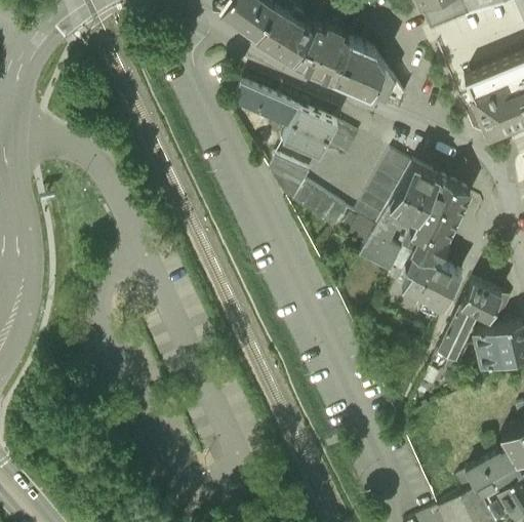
[(220,10),(227,0),(204,0),(205,1),(220,10)]
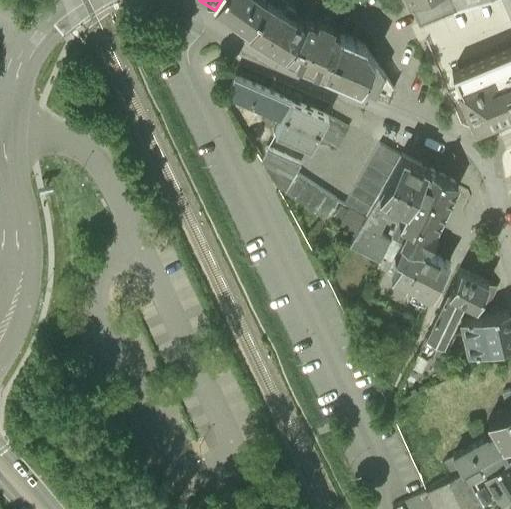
[(269,5),(261,0),(221,0),(215,10),(251,35),(269,5)]
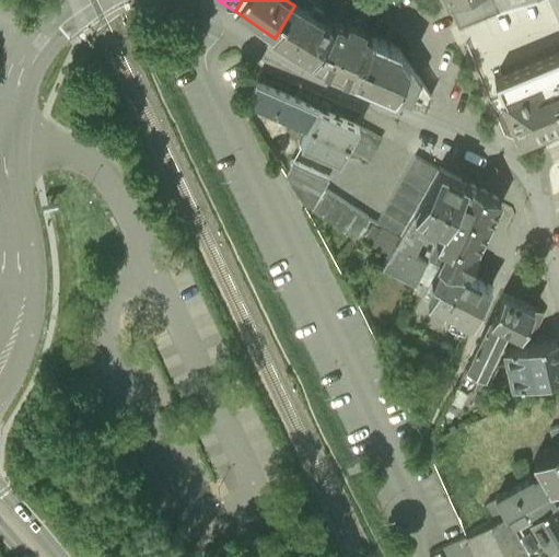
[(298,0),(294,6),(303,11),(309,0),(298,0)]
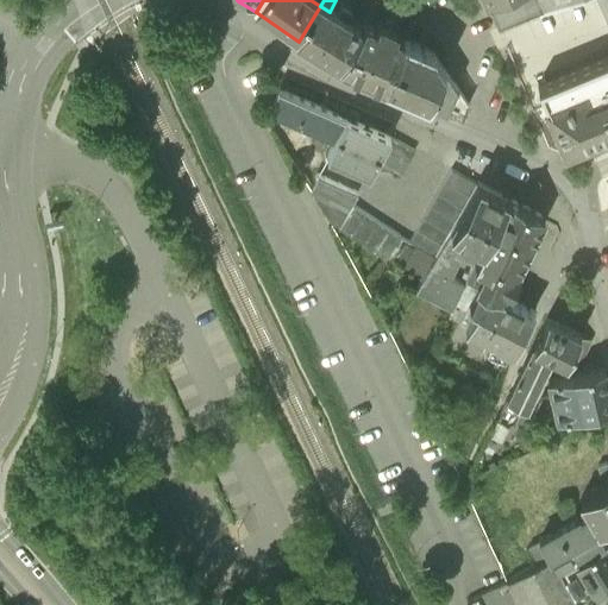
[(546,13),(539,0),(493,0),(487,4),(499,33),(546,13)]
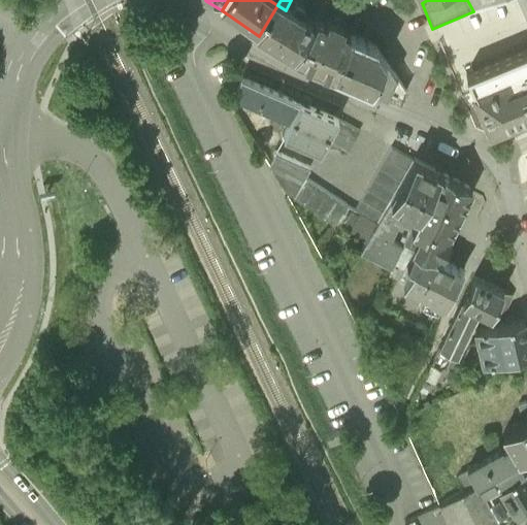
[(467,0),(473,11),(500,0),(467,0)]
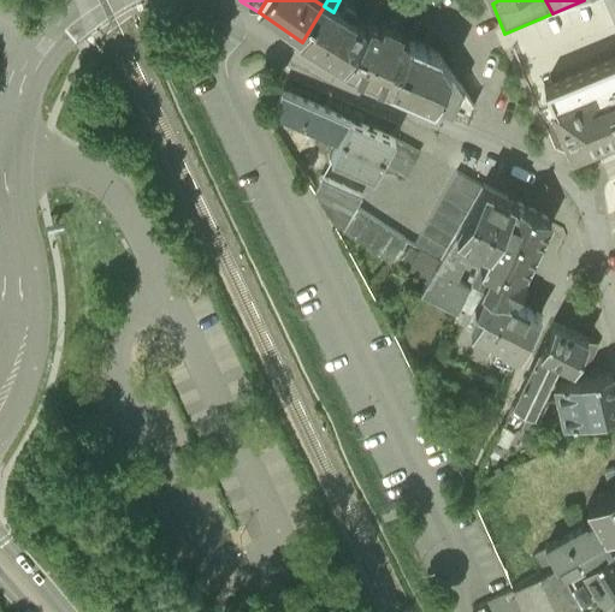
[(324,6),(302,42),(343,69),(366,31),(355,24),(358,19),(346,12),(343,17),(333,12),(324,6)]
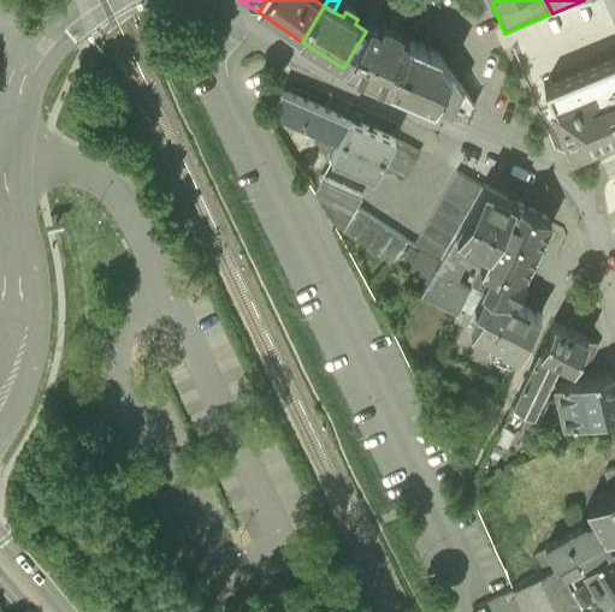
[(366,31),(343,69),(390,88),(409,43),(400,39),(401,36),(400,33),(385,27),(382,28),(380,31),(368,27),(366,31)]
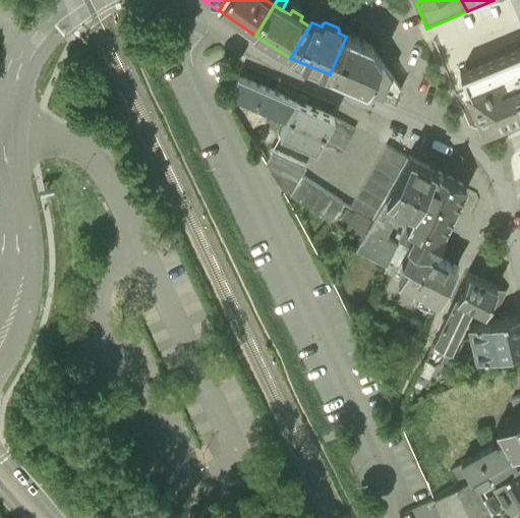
[(371,47),(346,37),(330,74),(366,91),(381,60),(371,47)]
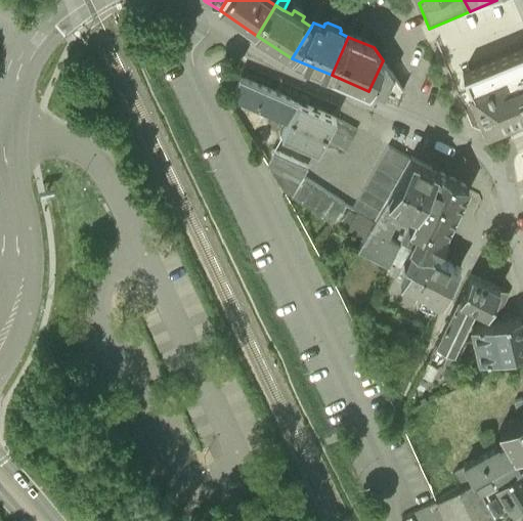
[(383,60),(368,91),(398,103),(403,92),(383,60)]
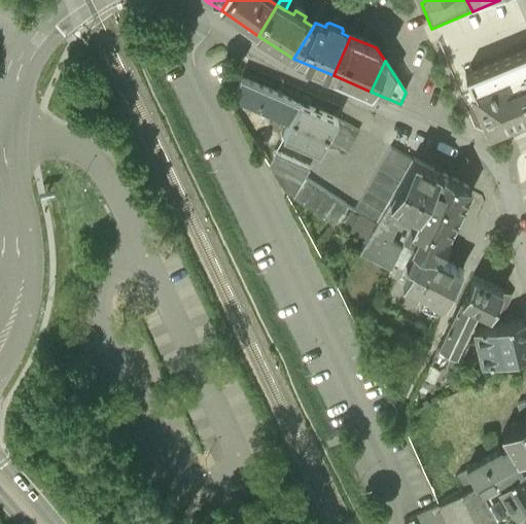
[(489,135),(525,119),(525,81),(511,89),(507,79),(472,94),(474,96),(489,135)]
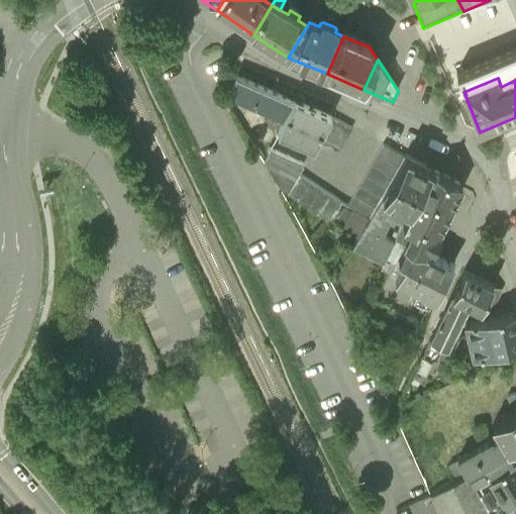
[(284,126),(294,103),(239,80),(233,105),(284,126)]
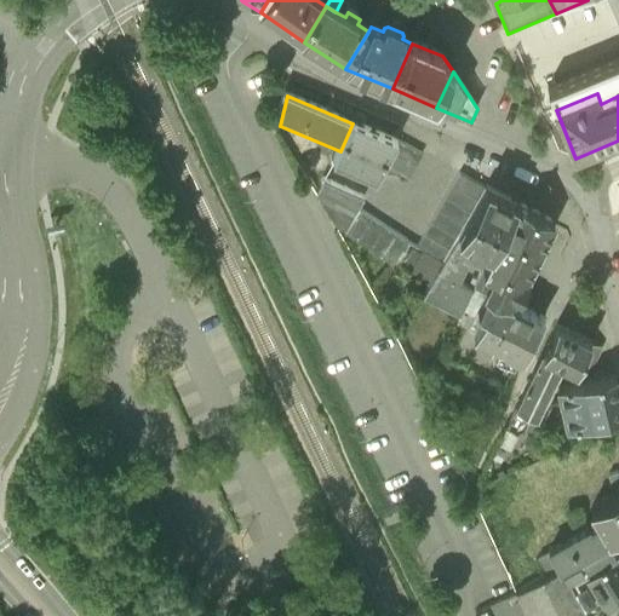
[(397,144),(353,124),(340,151),(334,163),(378,184),(385,170),(397,144)]
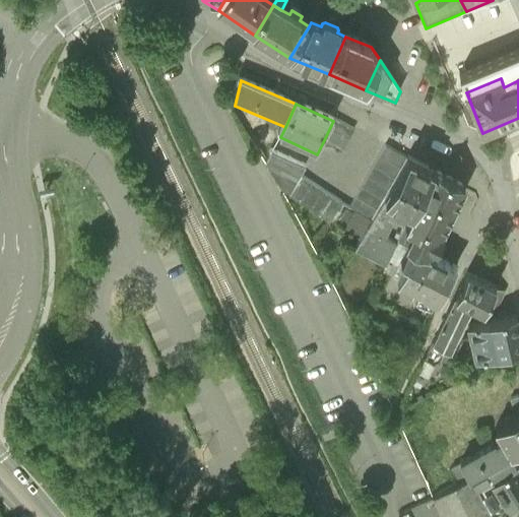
[(354,131),(333,121),(323,142),(344,152),(354,131)]
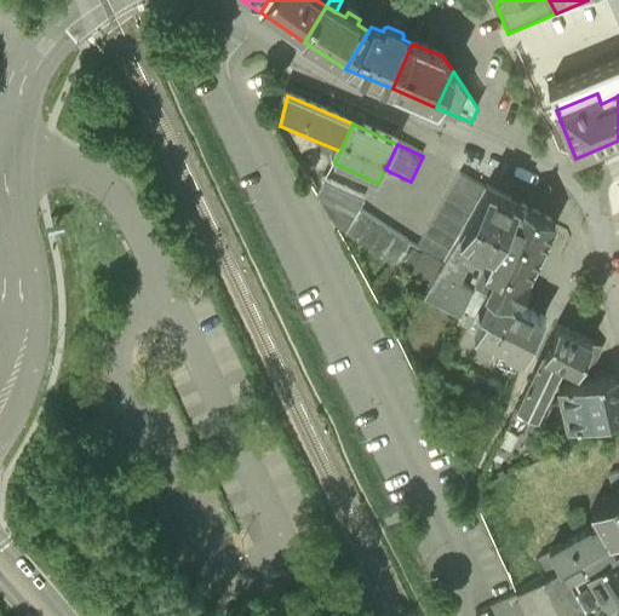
[(418,252),(443,265),(482,197),(486,191),(462,176),(418,252)]
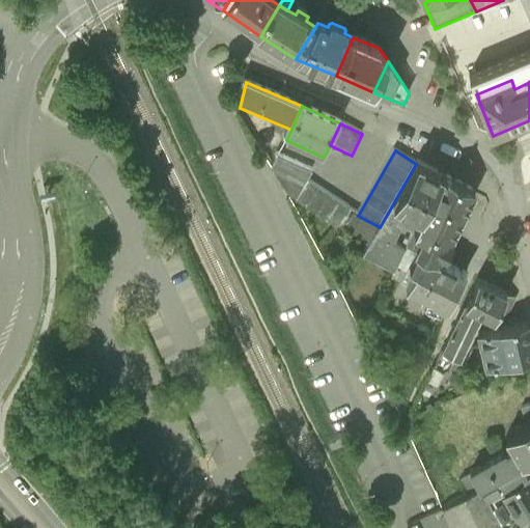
[(273,171),(290,201),(297,203),(312,174),(310,173),(309,173),(277,159),(276,161),(277,161),(273,171)]
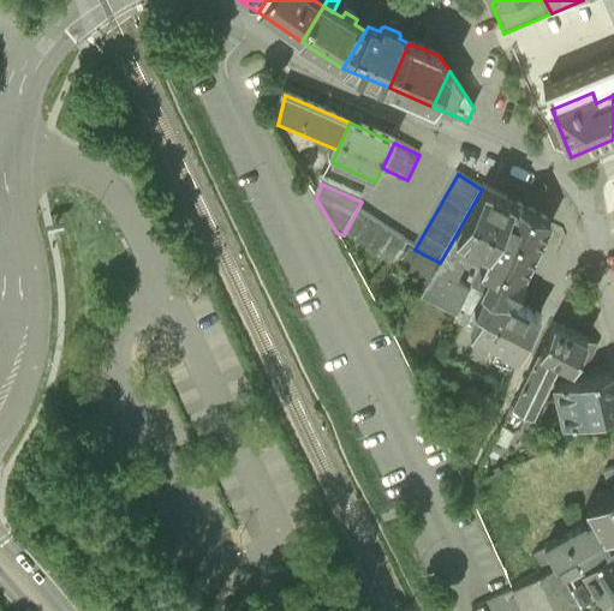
[(488,253),(513,203),(483,187),(482,190),(478,196),(481,196),(457,237),(488,253)]
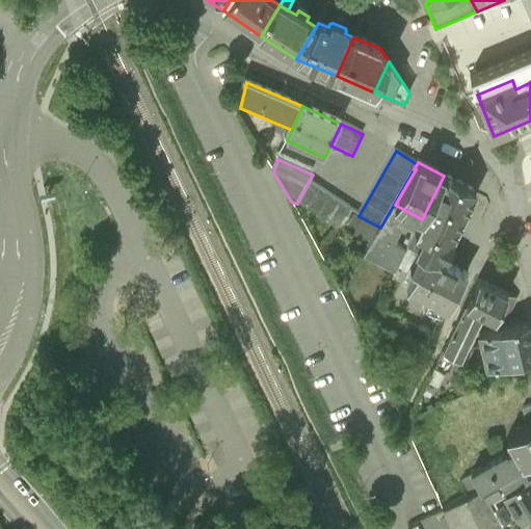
[(439,262),(441,263),(476,191),(444,176),(422,219),(415,234),(414,234),(407,248),(418,254),(417,255),(419,255),(420,254),(439,263),(439,262)]
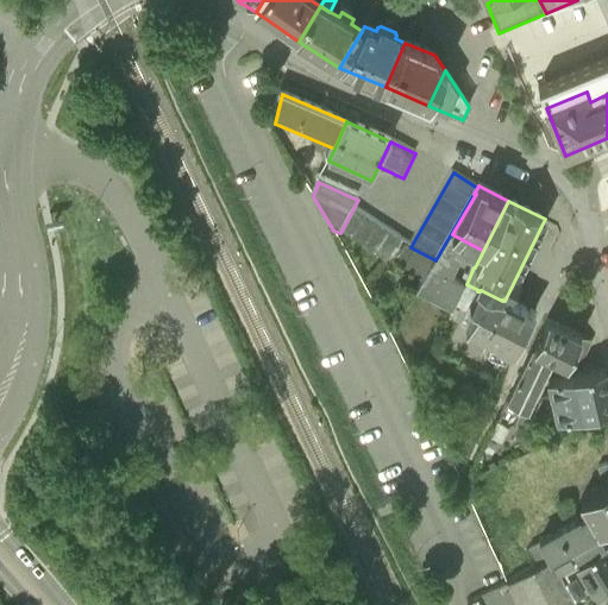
[(355,212),(339,235),(387,265),(402,241),(355,212)]
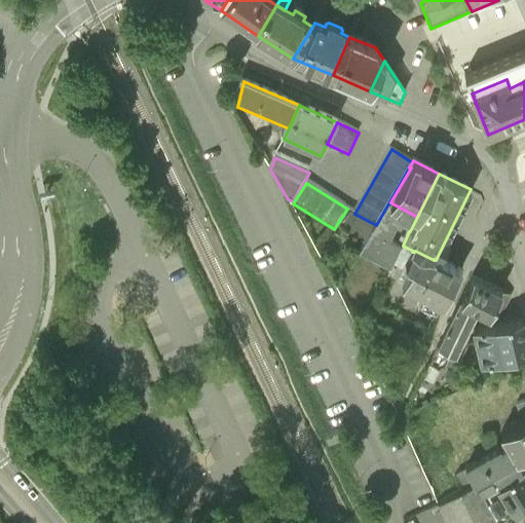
[(410,231),(417,217),(390,202),(361,256),(391,271),(402,250),(389,244),(399,225),(409,231),(410,231)]
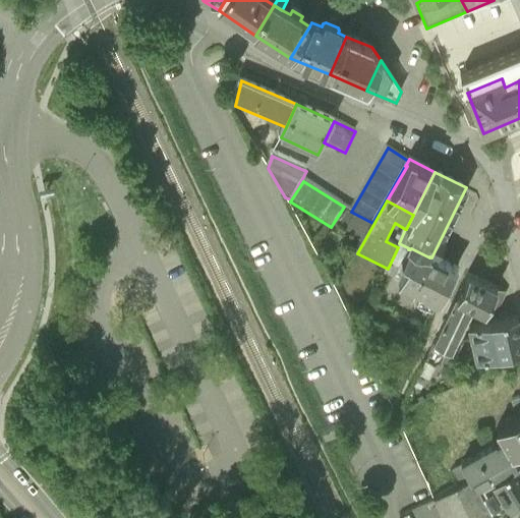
[(423,299),(438,305),(440,301),(441,302),(457,270),(431,257),(429,256),(429,257),(411,248),(410,249),(403,264),(408,267),(398,285),(413,292),(414,289),(425,295),(424,298),(423,299)]
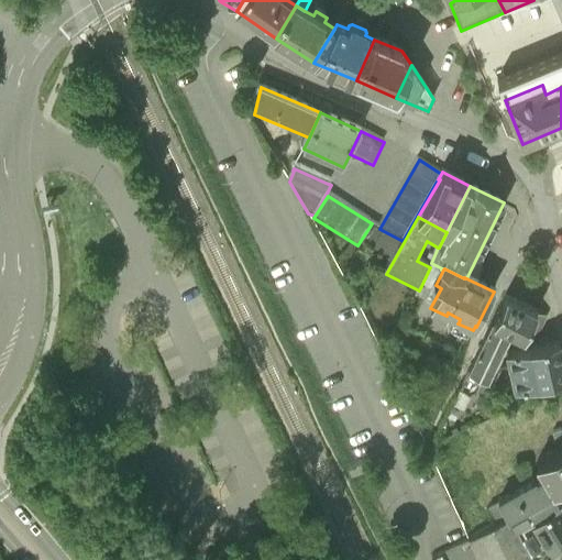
[(525,338),(537,313),(507,298),(469,375),(482,381),(488,384),(513,332),(525,338)]
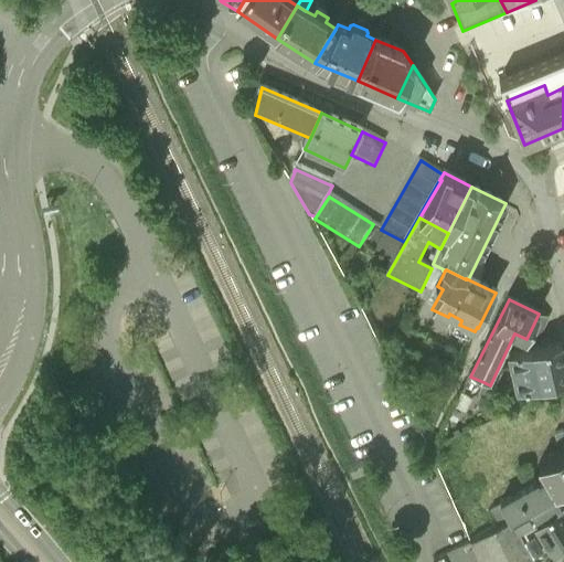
[(470,342),(475,331),(459,325),(460,324),(458,322),(456,327),(424,313),(421,318),(443,329),(468,341),(470,342)]
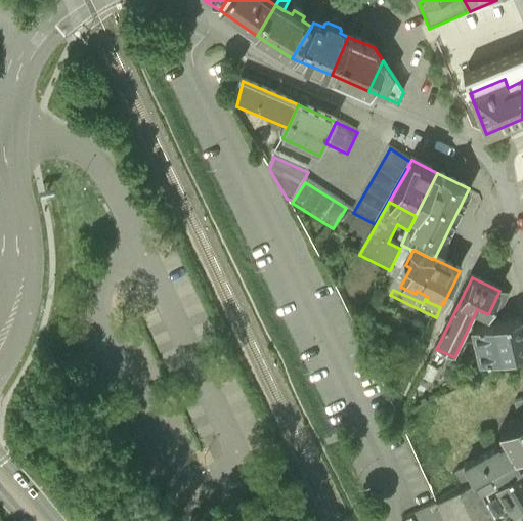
[(510,296),(499,291),(488,314),(497,319),(510,296)]
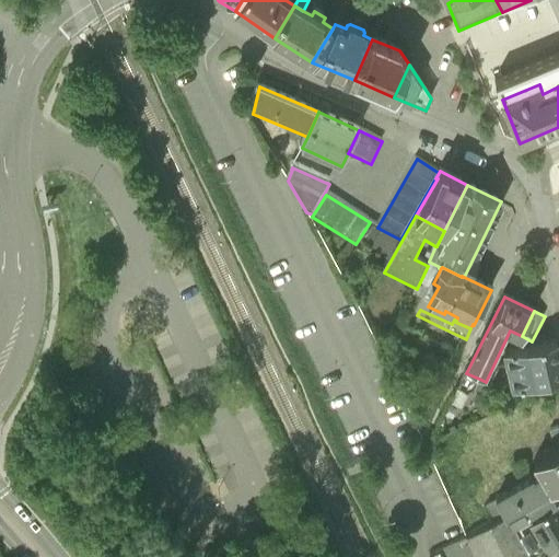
[(456,355),(464,338),(439,326),(431,341),(456,355)]
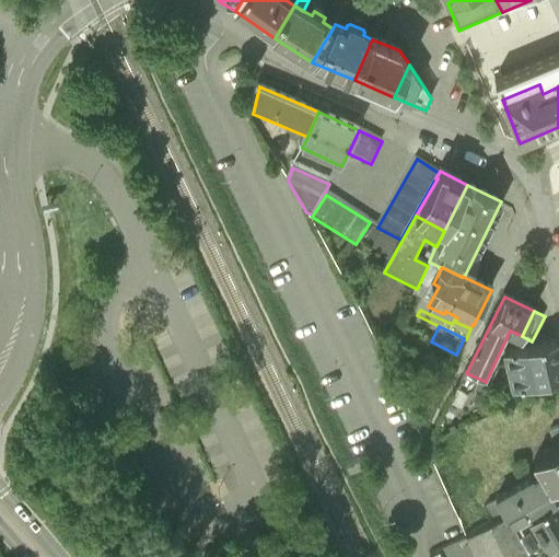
[(558,354),(556,341),(505,354),(514,390),(558,379),(558,354)]
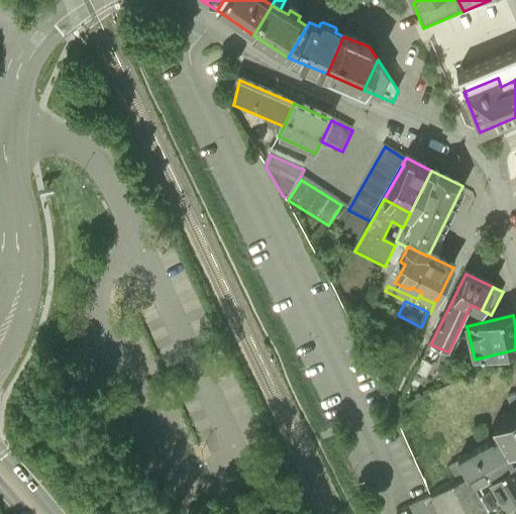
[(442,349),(430,344),(426,353),(438,360),(442,349)]
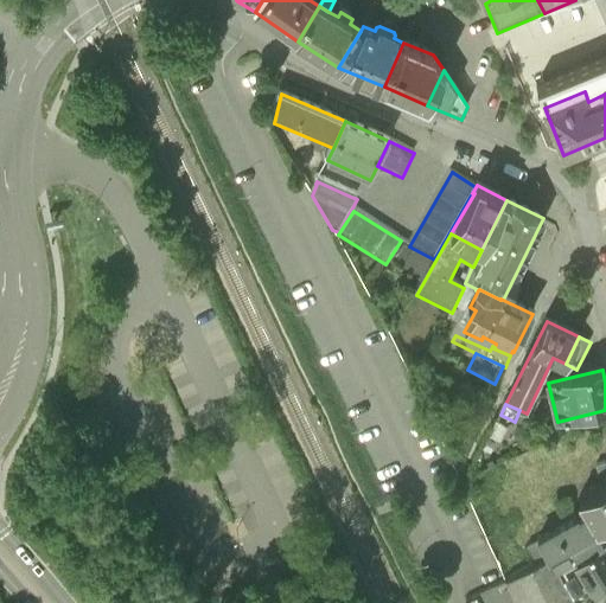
[(509,429),(497,423),(489,440),(501,446),(509,429)]
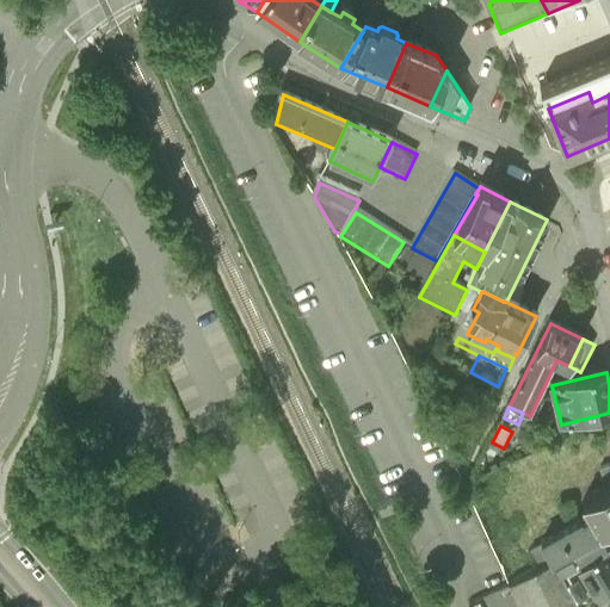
[(583,525),(581,524),(541,546),(552,564),(556,561),(601,534),(609,530),(609,488),(608,489),(584,503),(595,521),(590,524),(589,521),(583,525)]
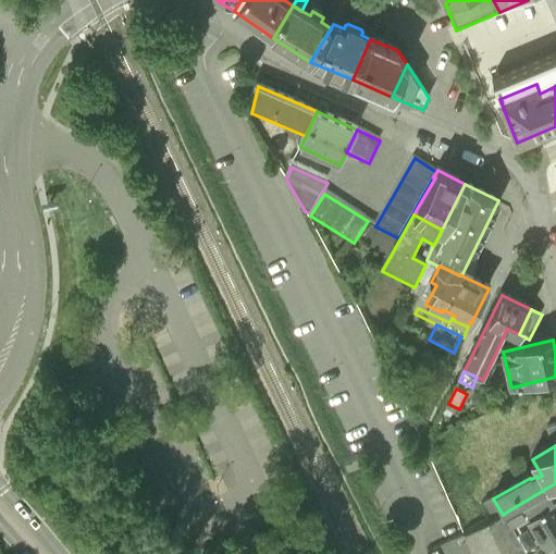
[(529,515),(554,499),(547,488),(507,512),(529,553),(536,553),(548,545),(545,540),(529,515)]
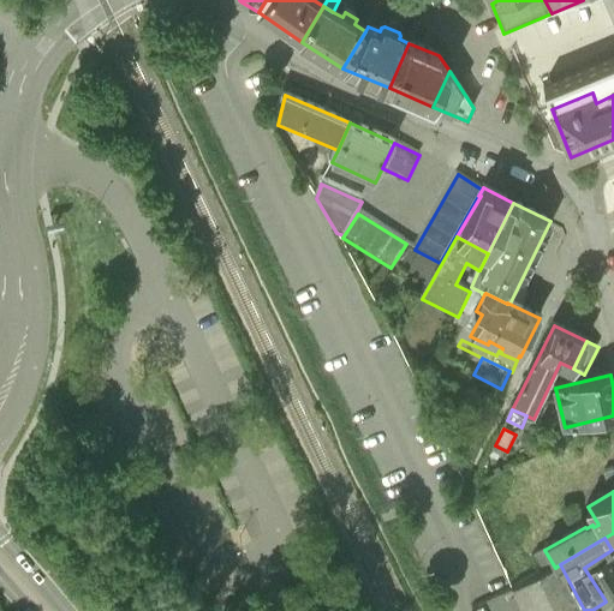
[(602,595),(613,588),(613,553),(612,550),(584,568),(602,595)]
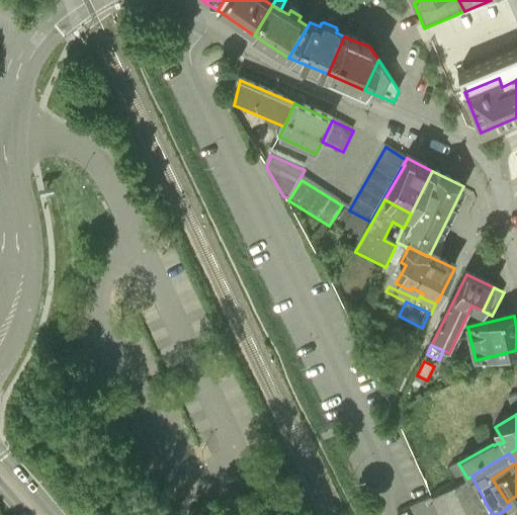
[(492,514),(471,476),(467,479),(430,499),(438,514),(492,514)]
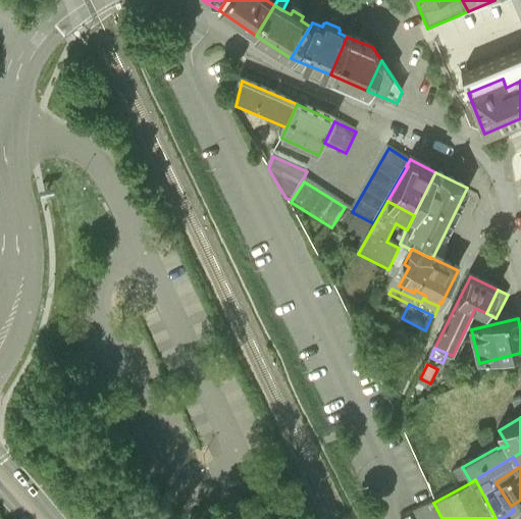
[(520,518),(520,500),(511,506),(514,511),(503,518),(520,518)]
